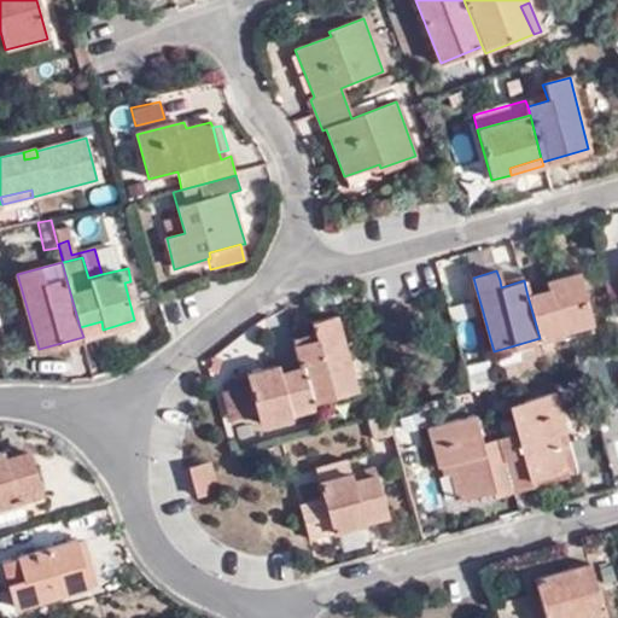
[(523,273),(500,280),(501,287),(524,280),(523,273)]
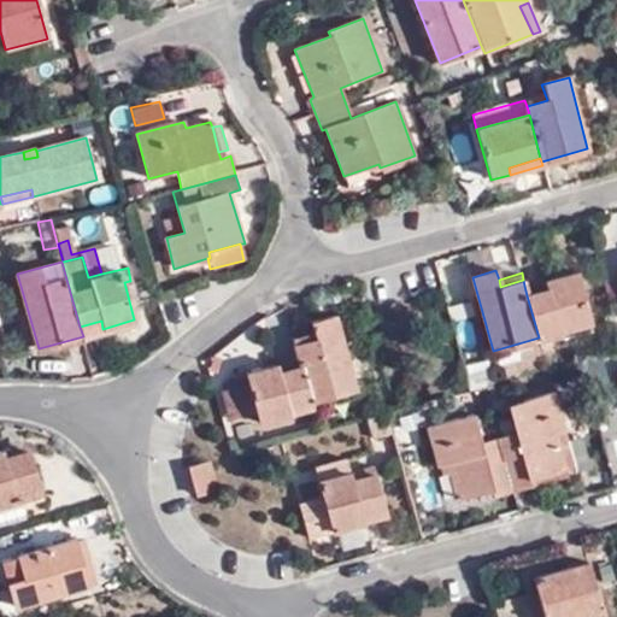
[(527,295),(539,338),(589,323),(575,272),(547,280),(550,288),(527,295)]
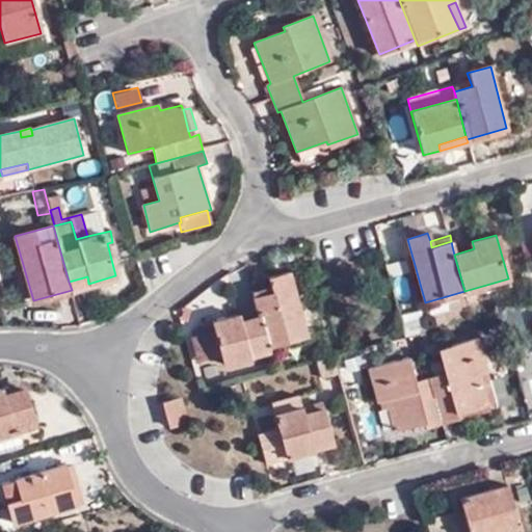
[(452,246),(454,255),(474,248),(472,241),(452,246)]
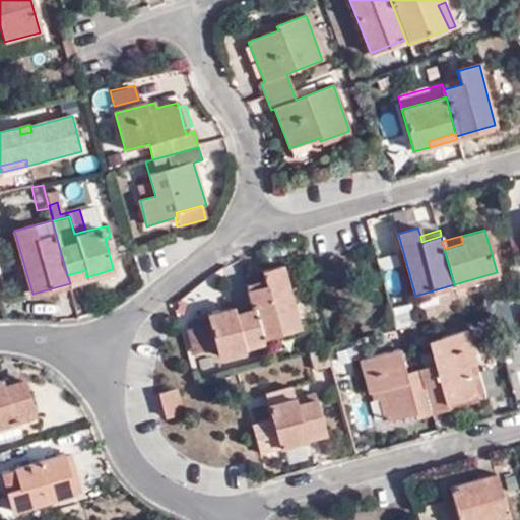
[(254,308),(263,339),(301,329),(283,267),(263,272),(265,281),(248,286),(254,308)]
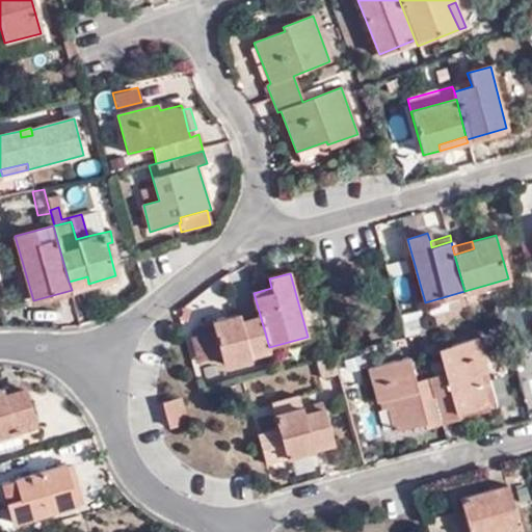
[(87,276),(69,282),(72,290),(88,284),(87,276)]
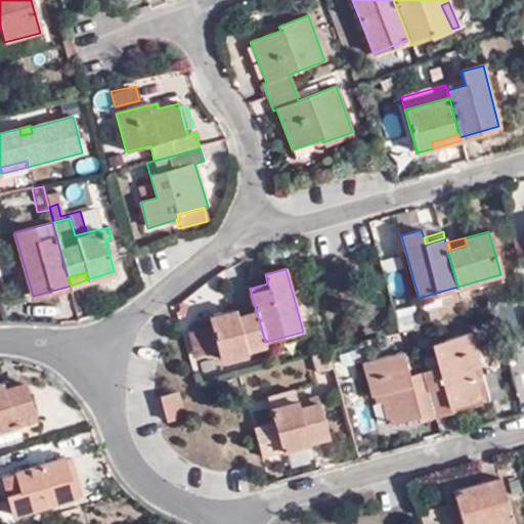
[(457,287),(460,293),(503,280),(500,274),(457,287)]
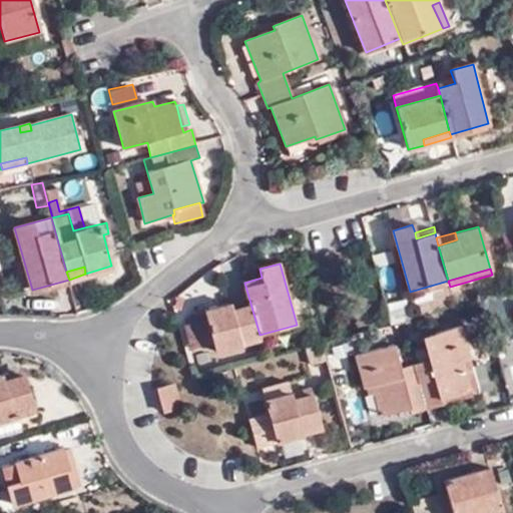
[(69,280),(32,290),(33,296),(70,285),(69,280)]
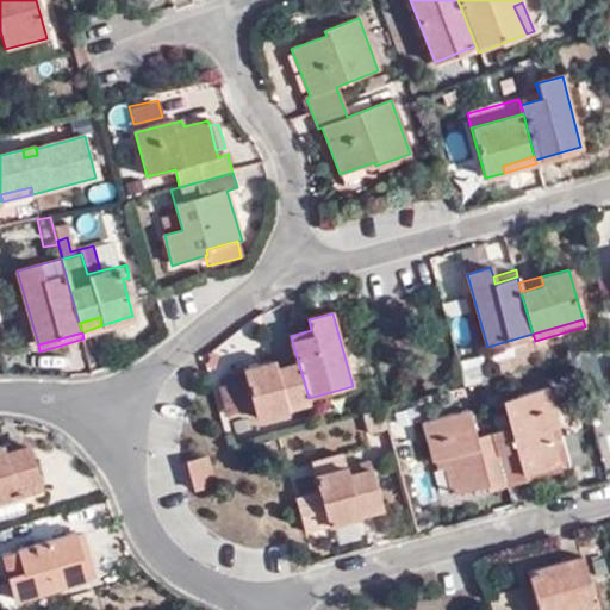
[(533,334),(487,347),(490,354),(535,341),(533,334)]
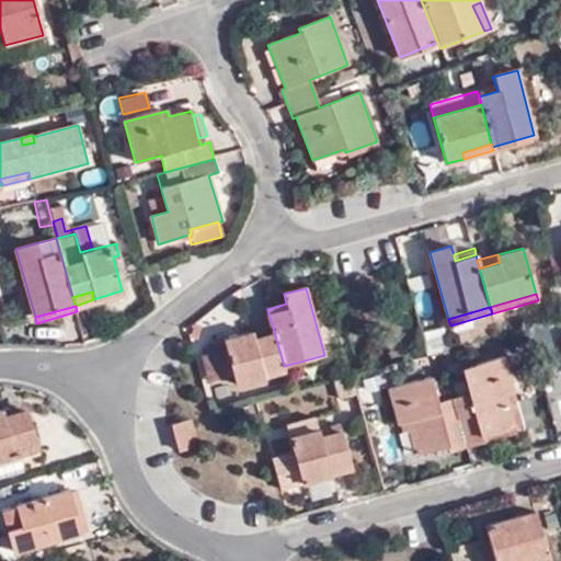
[(284,373),(284,366),(274,332),(254,338),(252,331),(225,338),(238,386),(284,373)]
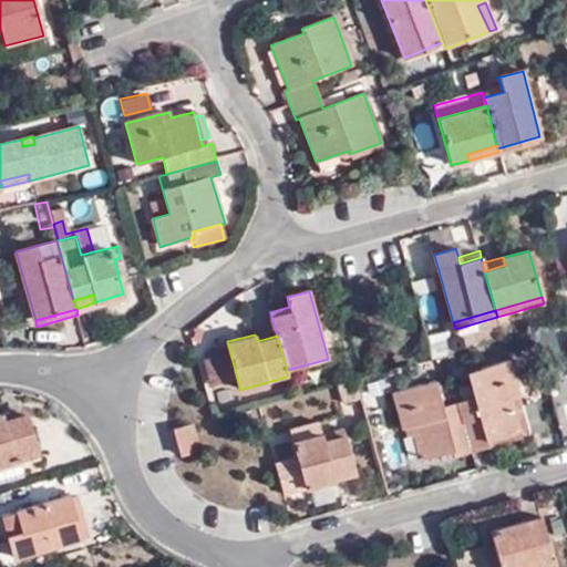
[(456,352),(454,340),(430,347),(433,359),(456,352)]
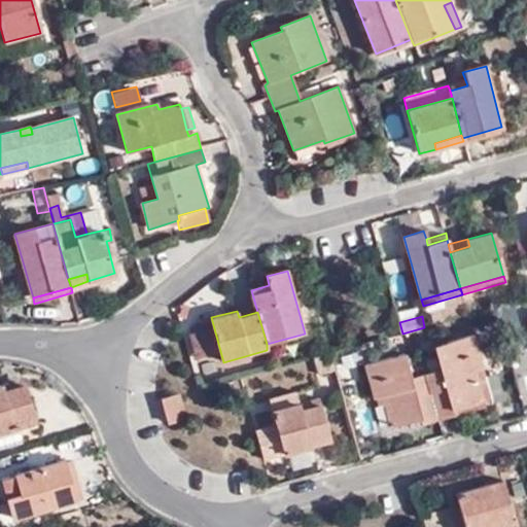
[(441,370),(426,374),(440,420),(454,416),(452,409),(483,400),(473,371),(482,367),(472,335),(434,347),(441,370)]
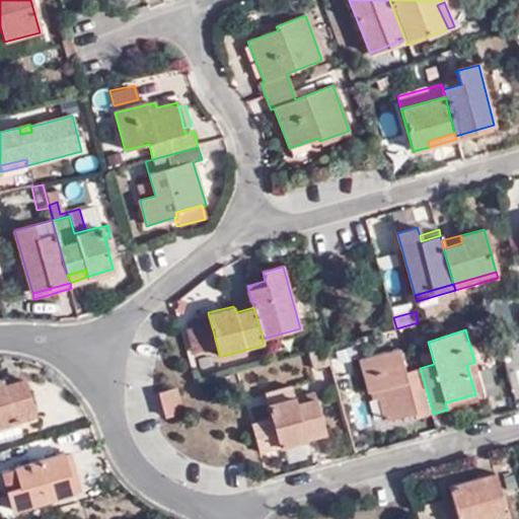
[(361,360),(370,391),(376,389),(379,398),(384,419),(415,412),(417,419),(433,414),(420,368),(405,373),(398,350),(361,360)]
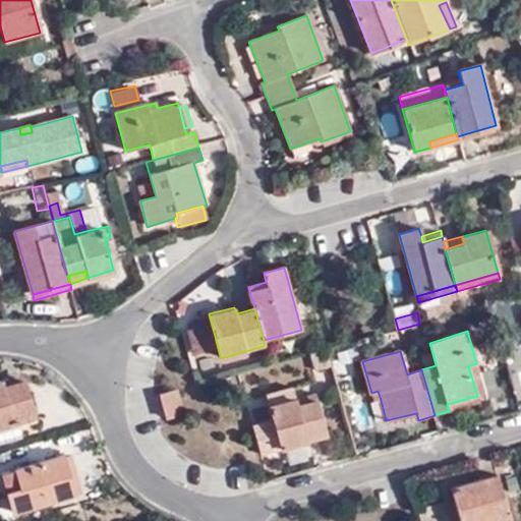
[(487,400),(476,363),(468,366),(477,396),(447,404),(449,411),(487,400)]
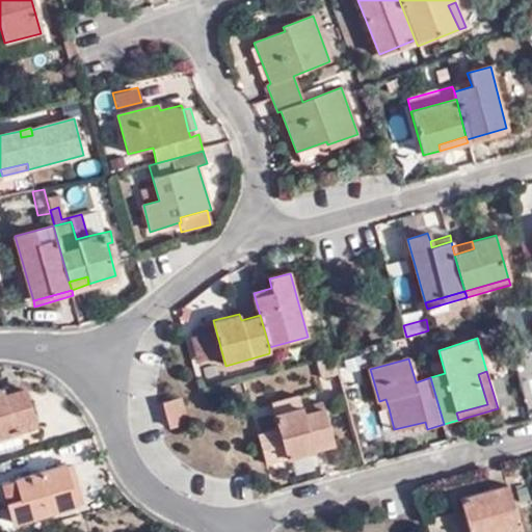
[(0,435),(18,430),(34,426),(24,389),(2,396),(0,390),(0,389),(0,435)]
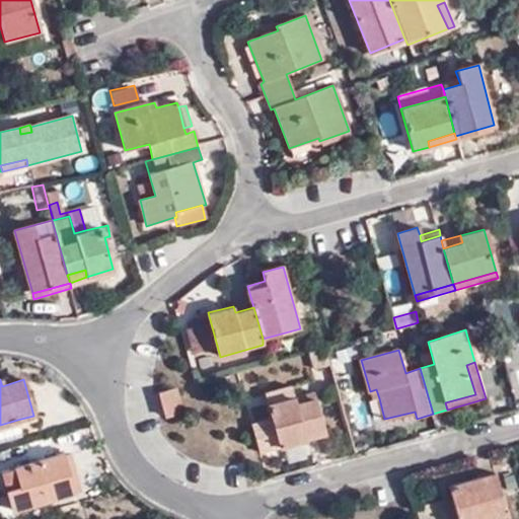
[(176,389),(161,394),(166,416),(181,412),(176,389)]
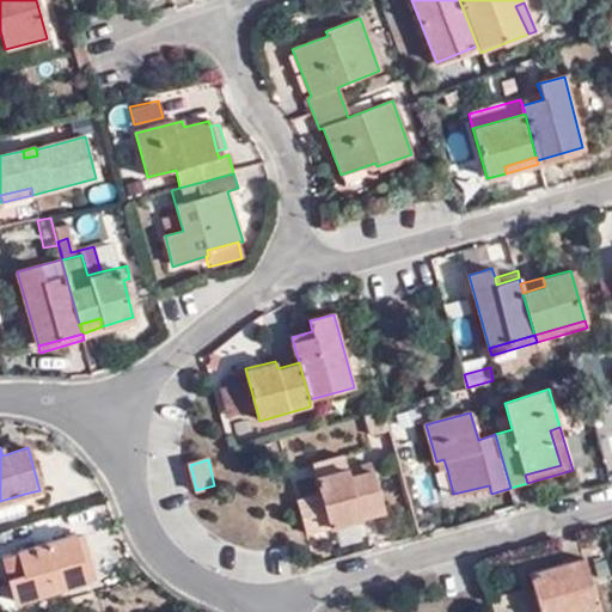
[(444,459),(436,461),(440,471),(447,470),(444,459)]
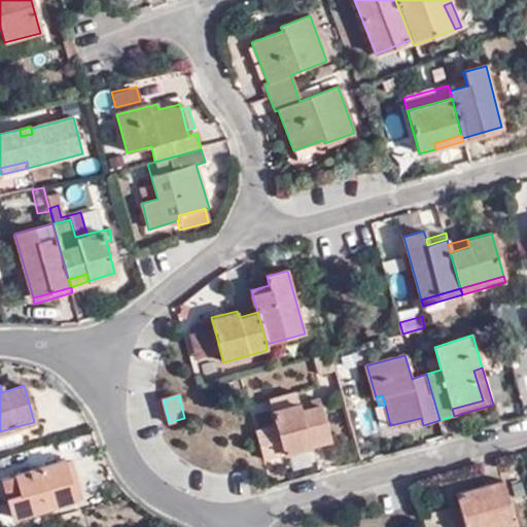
[(310,441),(328,435),(320,405),(301,410),(300,403),(274,412),(285,453),(311,446),(310,441)]
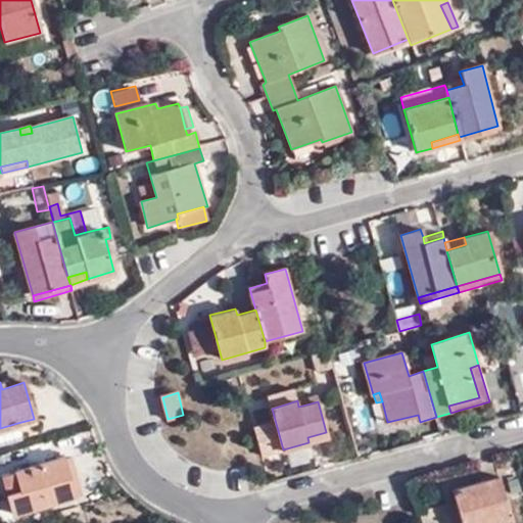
[(0,444),(22,438),(17,423),(0,428),(0,444)]
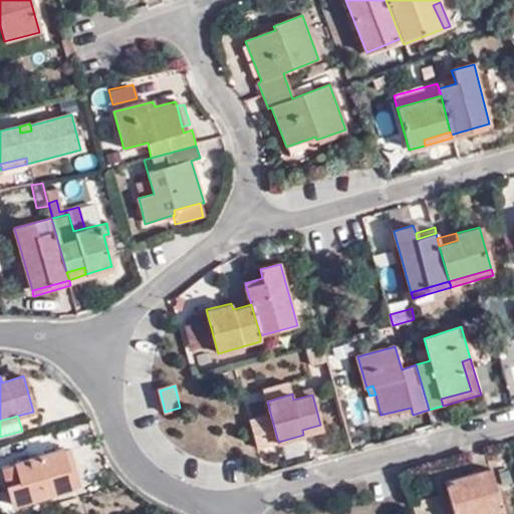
[(321,430),(320,425),(302,430),(303,435),(321,430)]
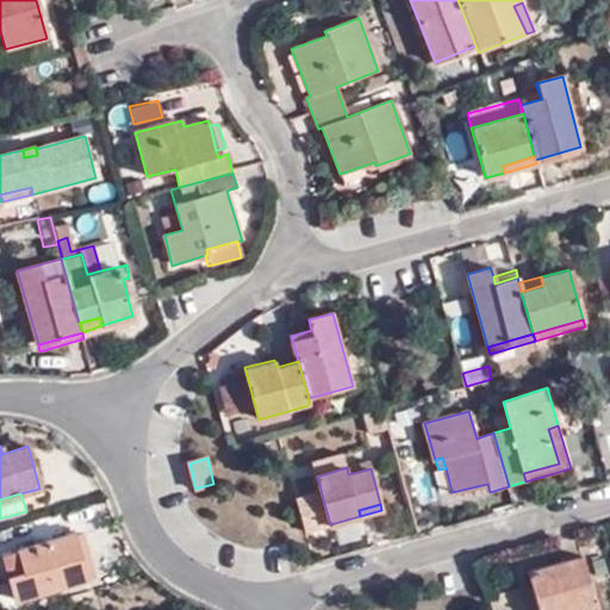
[(75,534),(20,551),(26,571),(16,574),(7,577),(14,601),(87,579),(75,534)]
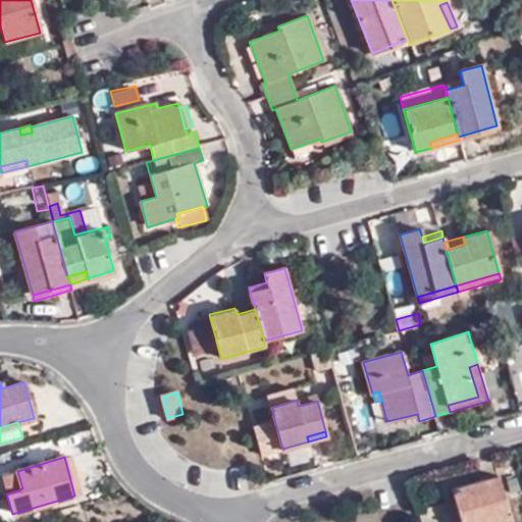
[(22,488),(17,471),(9,473),(13,491),(22,488)]
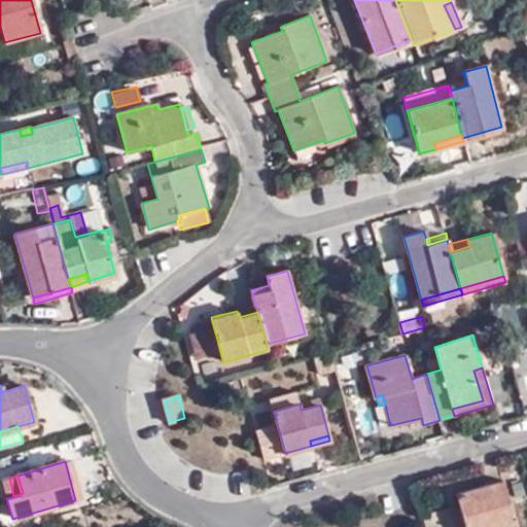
[(502,481),(458,493),(466,526),(496,526),(513,523),(502,481)]
